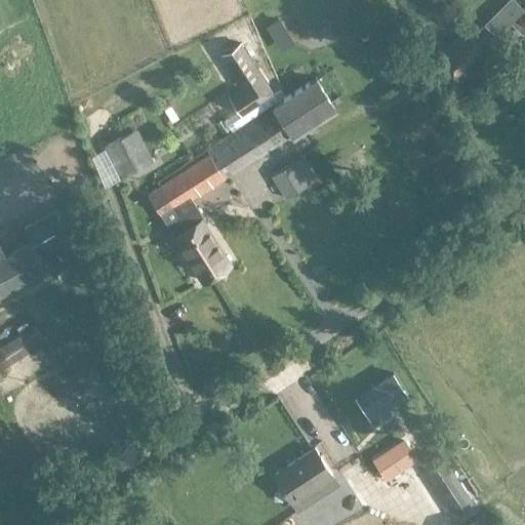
[(524,5),(523,7),(516,0),(506,0),(482,24),(496,37),(511,23),(520,32),(524,27),(524,5)]
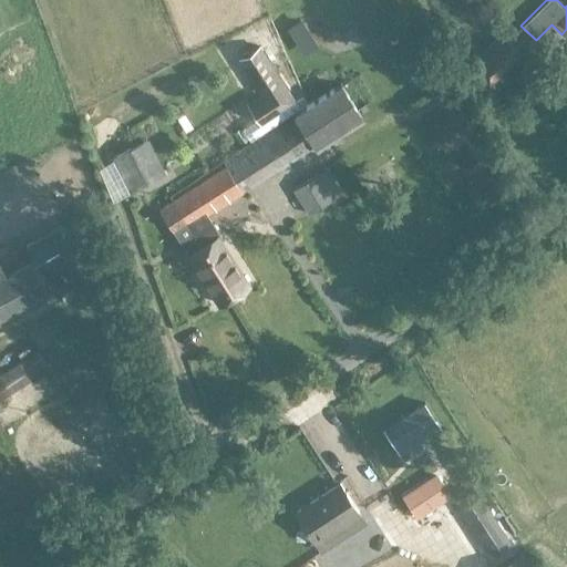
[(295,41),(308,66),(323,58),(310,32),(295,41)]
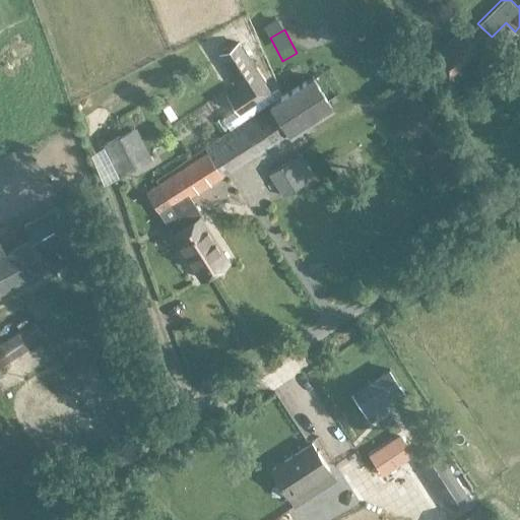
[(239,86),(226,94),(239,114),(253,104),(257,110),(274,99),(270,92),(271,91),(238,41),(217,54),(239,86)]
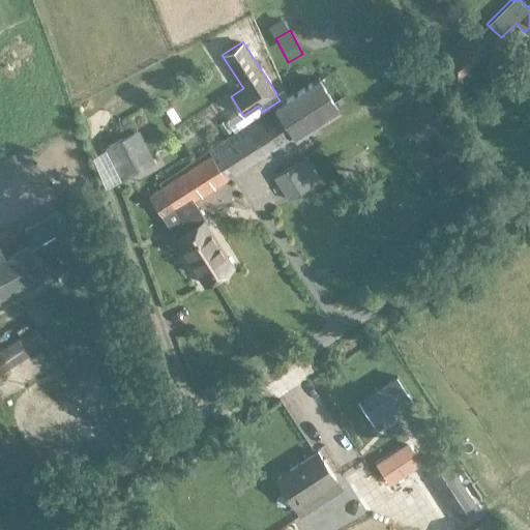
[(211,154),(163,186),(174,204),(189,194),(194,200),(332,110),(314,82),(209,150),(211,154)]
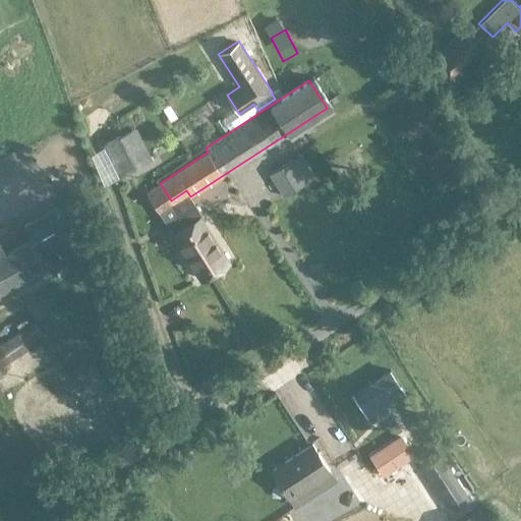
[(135,127),(103,143),(117,175),(151,159),(135,127)]
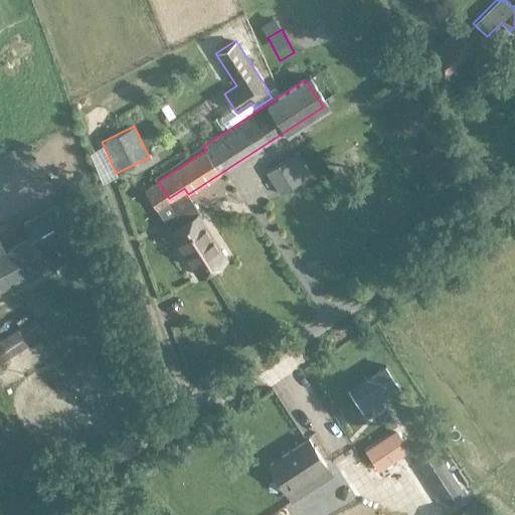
[(351,165),(362,154),(354,144),(342,156),(351,165)]
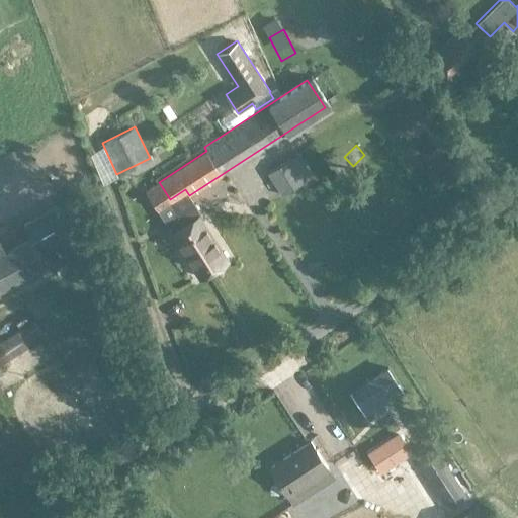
[(299,153),(268,173),(282,195),(315,175),(299,153)]
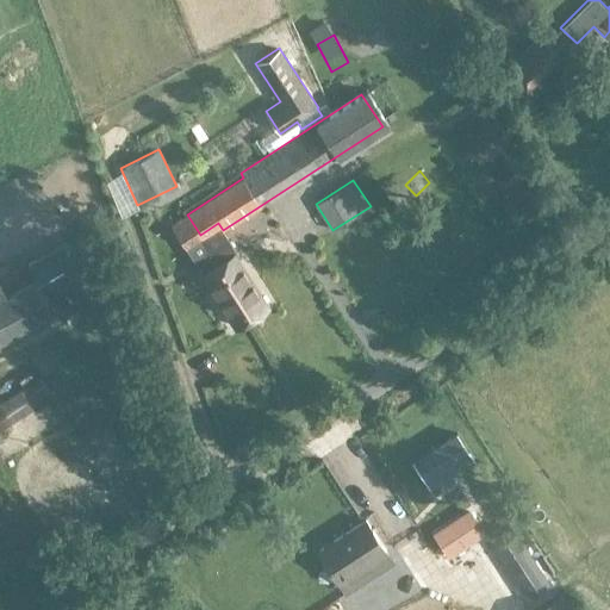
[(380,181),(369,187),(377,200),(387,194),(380,181)]
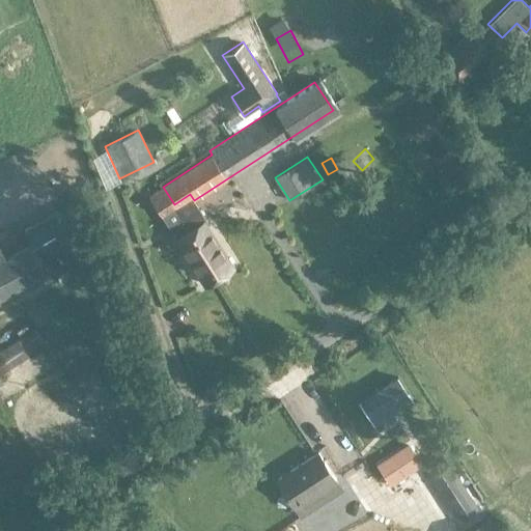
[(204,284),(215,278),(199,252),(204,250),(174,204),(163,187),(148,195),(176,239),(175,239),(204,284)]
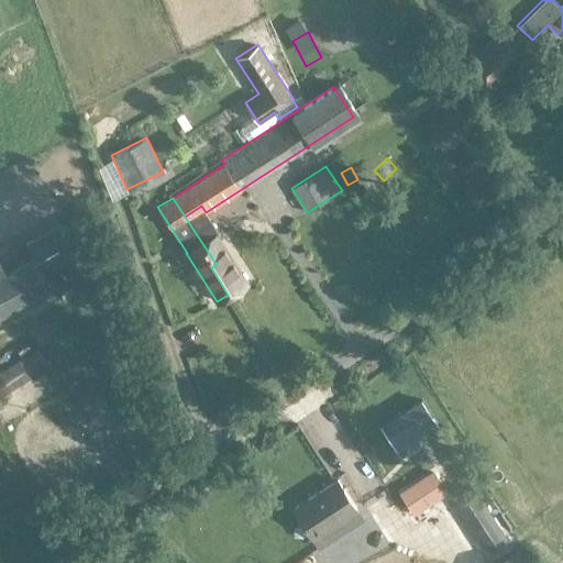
[(211,267),(228,295),(247,282),(218,234),(219,233),(206,212),(201,206),(185,217),(217,265),(211,267)]
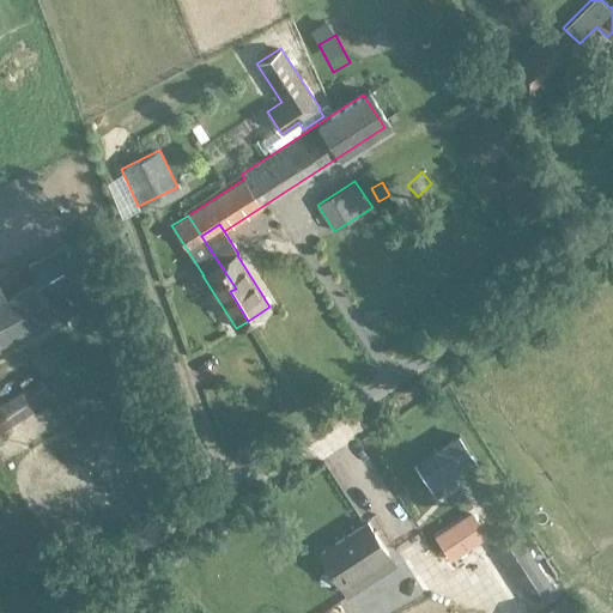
[(0,345),(58,313),(49,297),(93,273),(74,240),(26,266),(35,280),(7,296),(0,284),(0,345)]
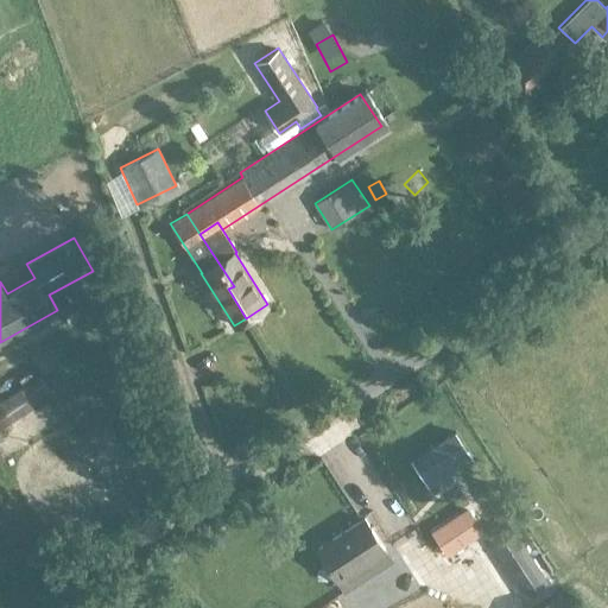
[(0,458),(4,457),(0,451),(0,437),(4,436),(1,434),(8,429),(5,424),(32,407),(31,404),(50,392),(39,375),(0,401),(0,458)]
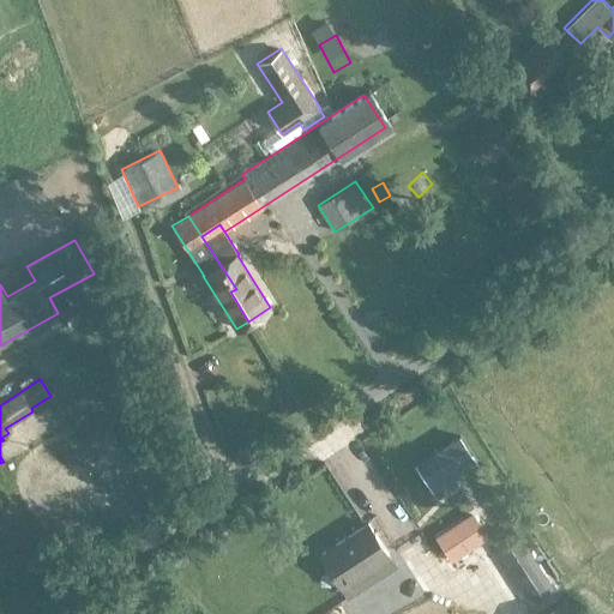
[(452,439),(420,461),(432,477),(434,482),(443,476),(467,461),(452,439)]
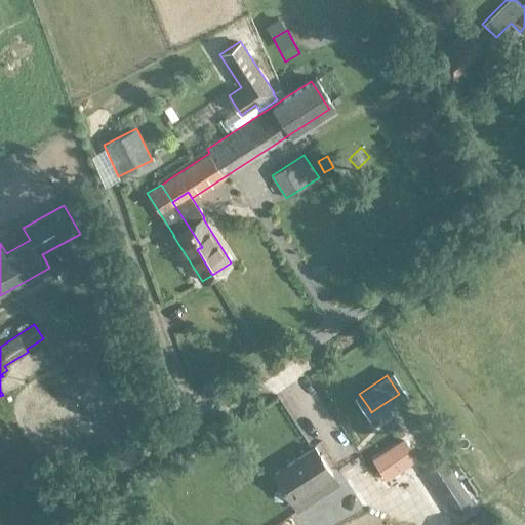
[(402,440),(375,458),(385,473),(392,469),(394,472),(414,458),(402,440)]
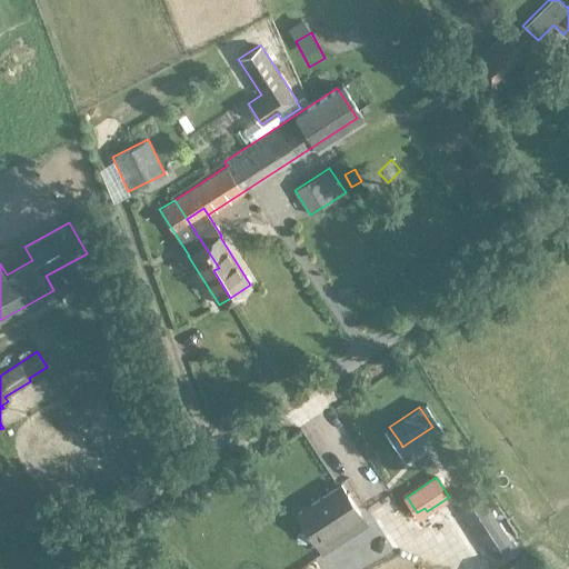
[(329,495),(298,515),(316,541),(316,542),(361,513),(342,485),(329,495)]
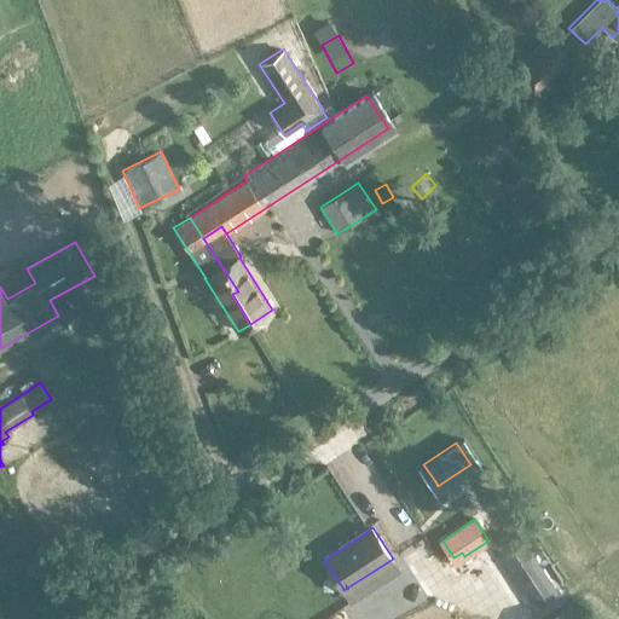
[(521,567),(524,578),(515,579),(520,602),(547,596),(539,563),(521,567)]
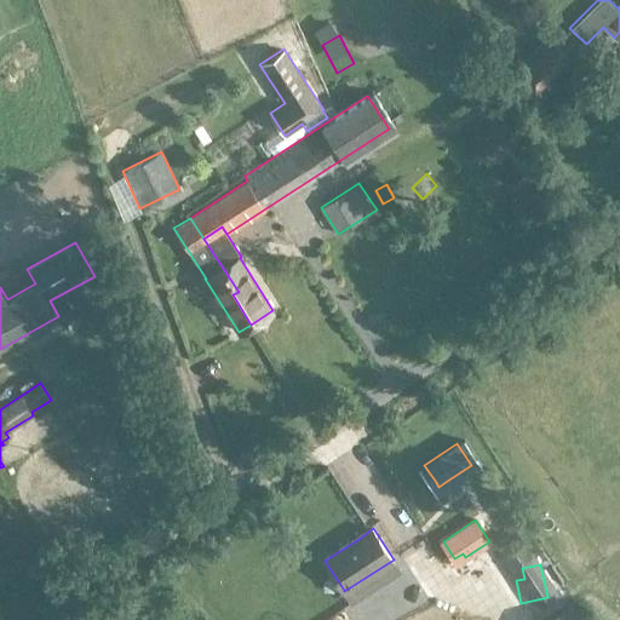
[(547,619),(544,619),(579,619),(570,604),(547,619)]
